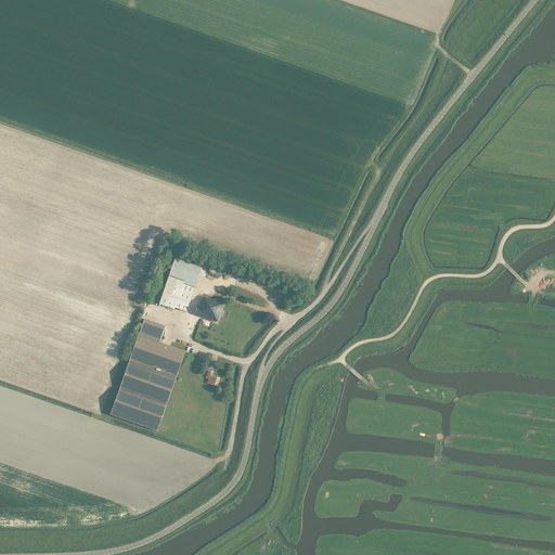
[(160,298),(159,304),(175,309),(175,307),(185,311),(202,268),(175,258),(164,289),(163,294),(160,293),(159,296),(162,296),(160,298)]
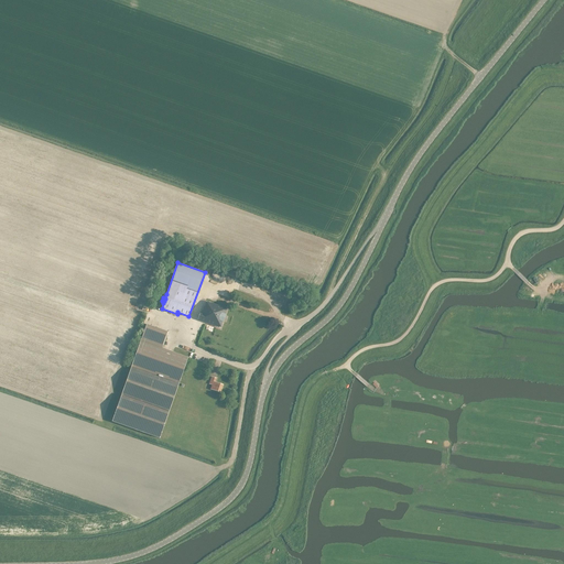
[(534,274),(538,278),(543,272),(540,269),(534,274)]
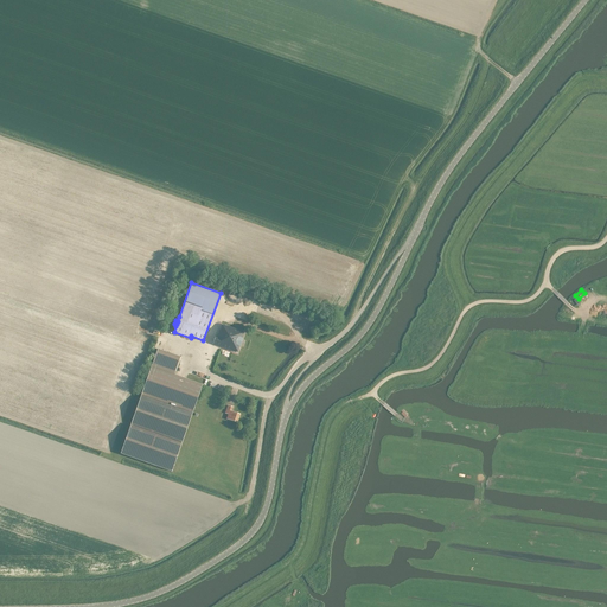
[(216,336),(212,344),(237,352),(240,345),(242,338),(244,331),(222,324),(221,328),(219,328),(217,336),(216,336)]
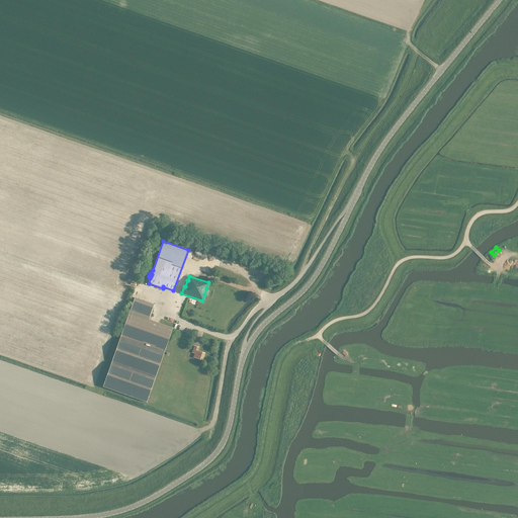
[(121,337),(103,386),(146,402),(155,377),(154,377),(155,376),(154,376),(163,352),(163,351),(164,351),(172,328),(149,320),(139,316),(144,301),(135,297),(135,298),(131,296),(128,301),(133,304),(120,336),(121,336),(121,337)]
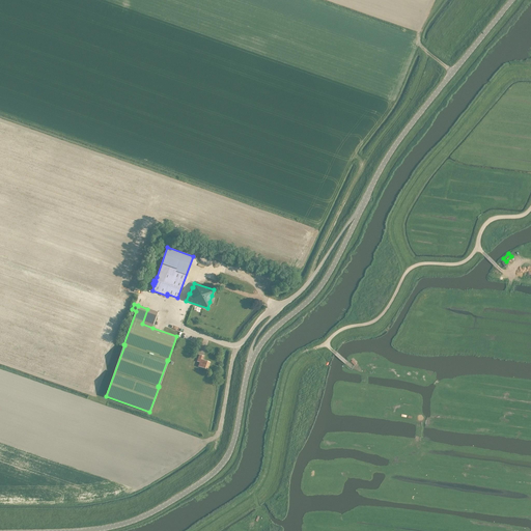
[(182,322),(188,324),(192,312),(186,310),(182,322)]
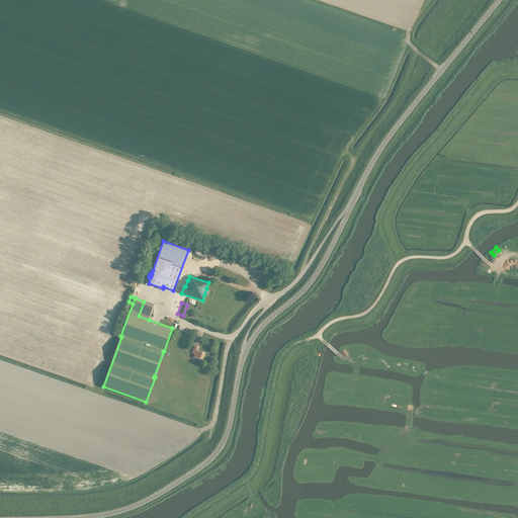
[(193,357),(202,360),(204,353),(197,351),(198,347),(194,345),(192,352),(194,353),(193,357)]
